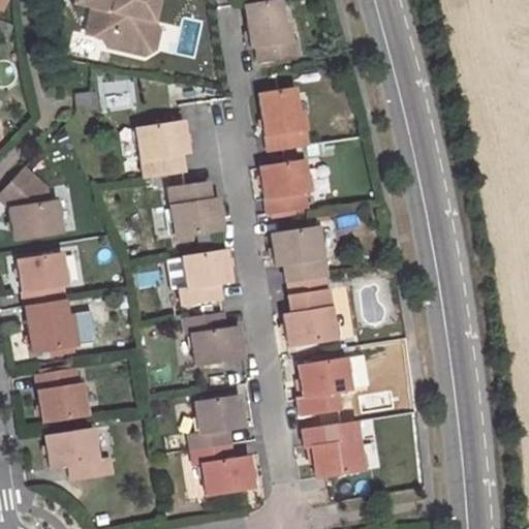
[(74,0),(74,3),(91,6),(86,34),(101,37),(106,47),(145,54),(154,48),(158,28),(152,19),(155,0),(74,0)]
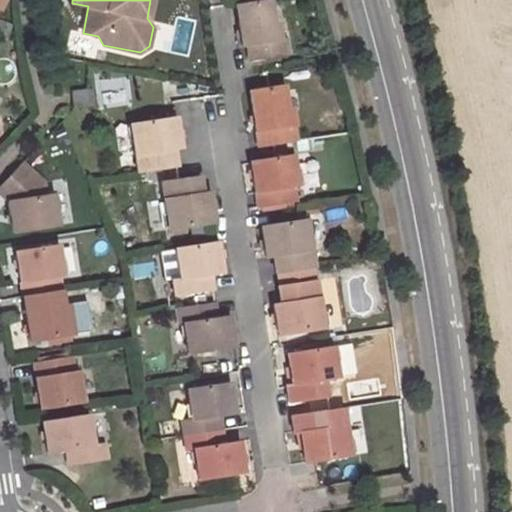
[(260,0),(235,4),(240,46),(246,45),(248,61),(286,56),(284,39),(274,41),(267,0),(260,0)]
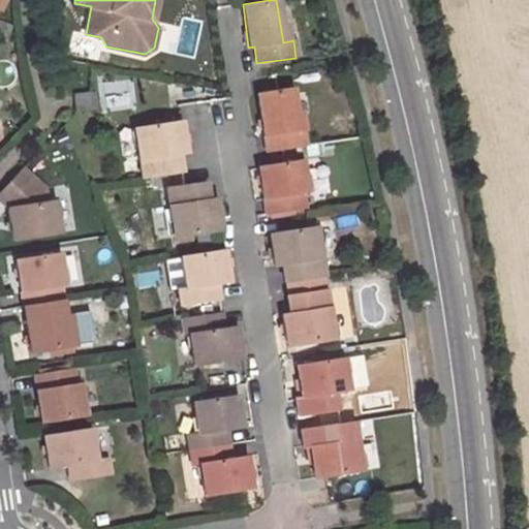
[(256,93),(266,152),(305,145),(303,132),(298,132),(290,88),(256,93)]
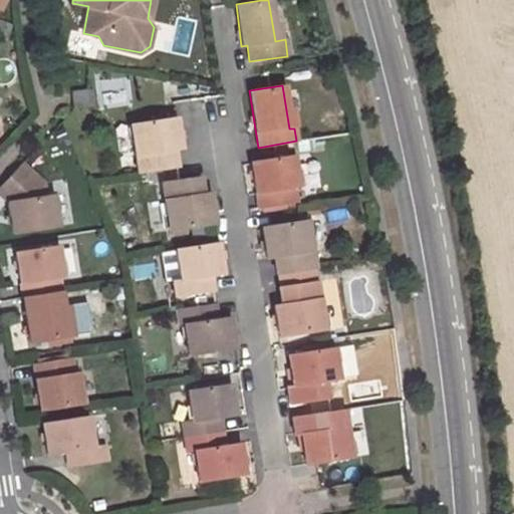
[(89,89),(70,91),(72,108),(91,106),(89,89)]
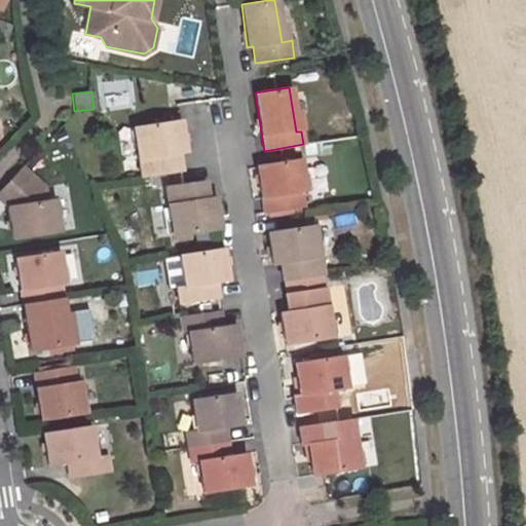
[(179,121),(132,128),(140,175),(178,168),(175,153),(183,152),(179,121)]
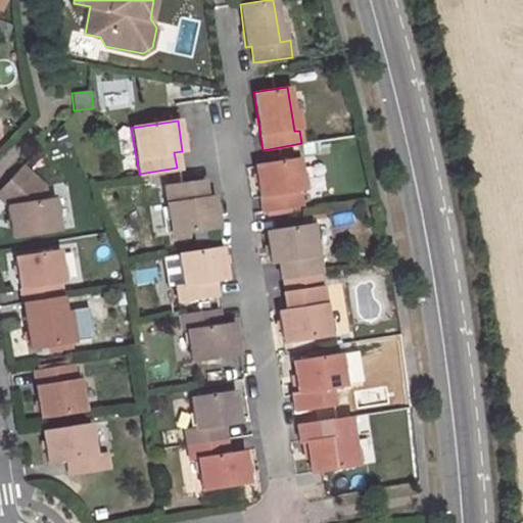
[(260,211),(299,205),(297,190),(302,189),(297,158),(254,165),(260,211)]
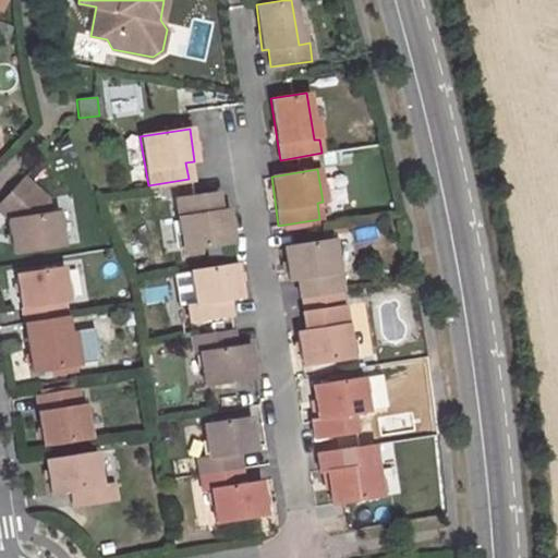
[(12,253),(61,245),(56,213),(48,213),(46,198),(21,177),(0,198),(0,213),(8,219),(12,253)]
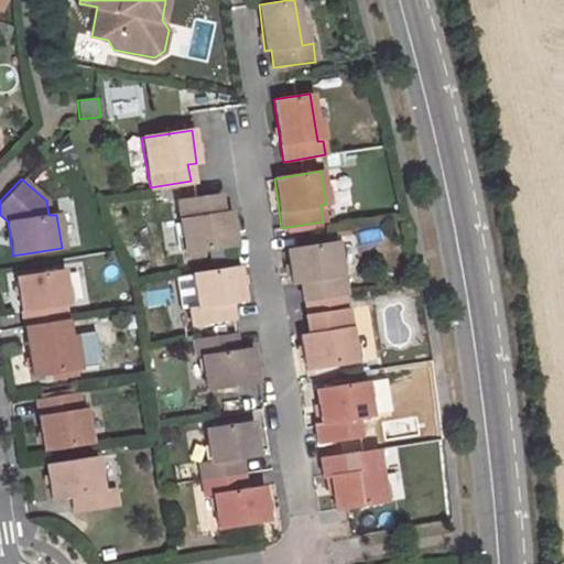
[(175,201),(183,253),(235,246),(229,212),(220,213),(217,194),(175,201)]
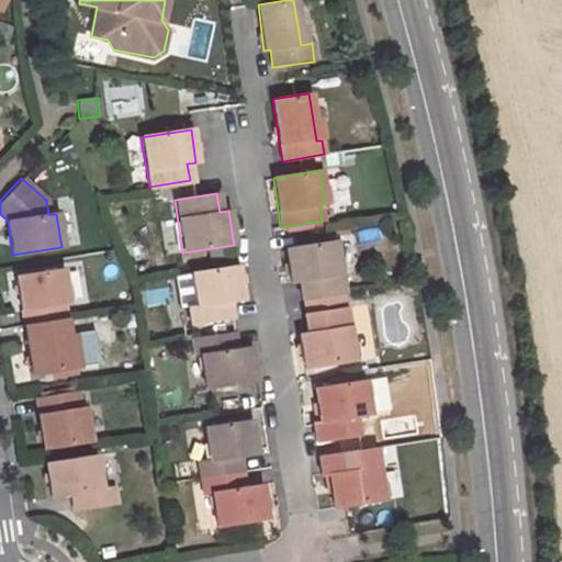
[(341,292),(334,240),(283,249),(290,282),(298,281),(300,299),(341,292)]
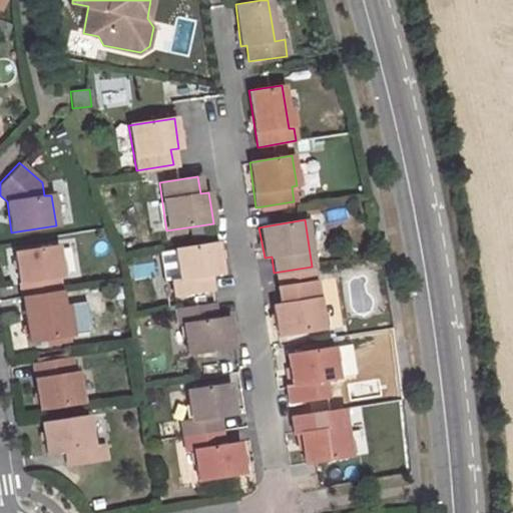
[(216,242),(174,249),(178,281),(169,282),(171,297),(211,291),(209,276),(220,275),(216,242)]
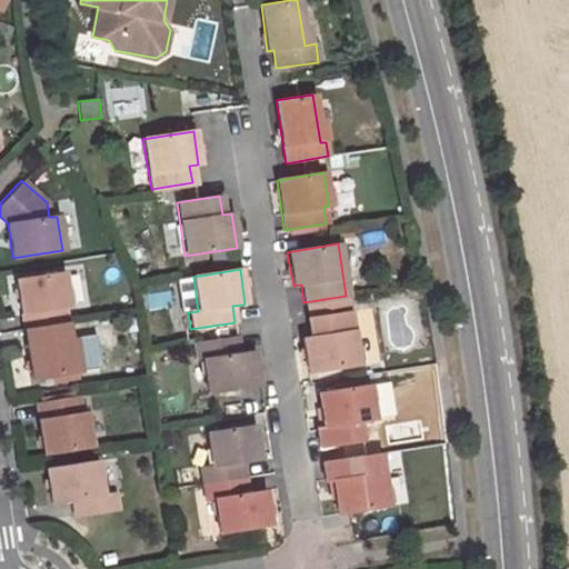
[(17,280),(23,328),(65,322),(62,307),(68,307),(62,272),(17,280)]
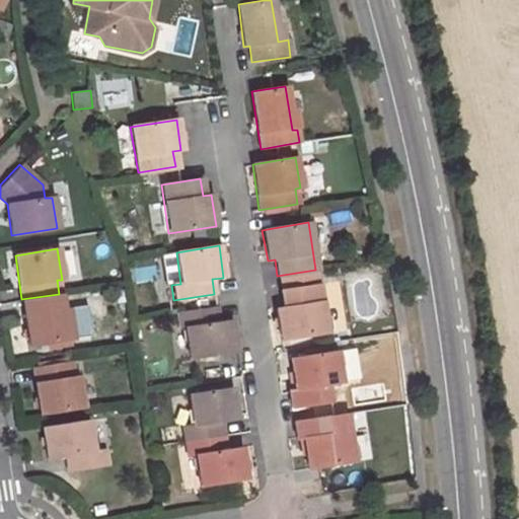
[(279,340),(326,332),(317,284),(280,290),(282,307),(275,308),(279,340)]
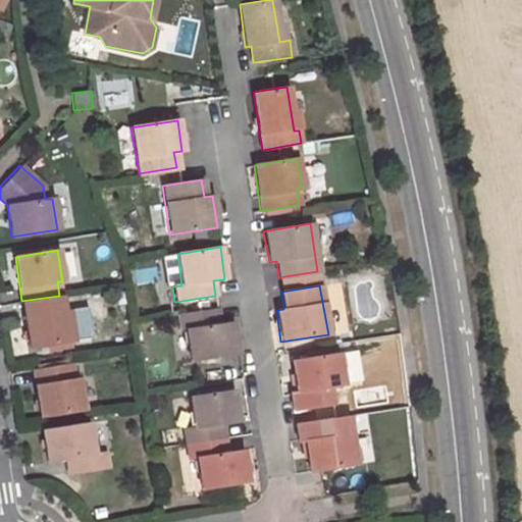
[(29,347),(71,341),(66,310),(62,311),(59,296),(21,301),(29,347)]
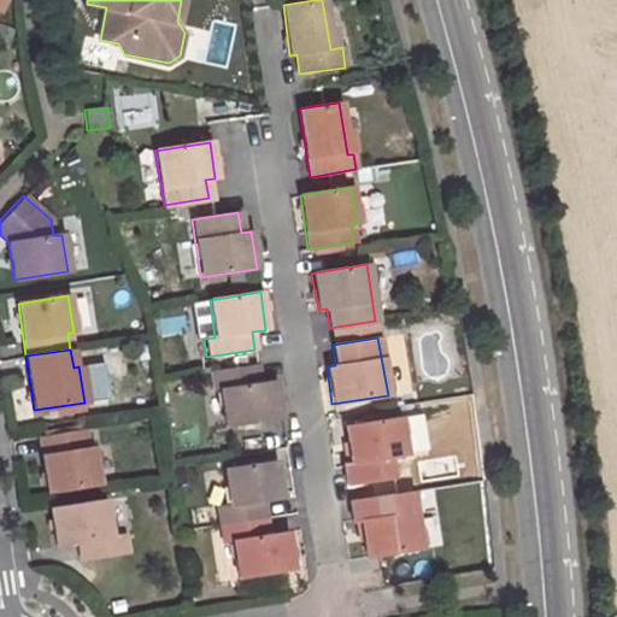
[(257,365),(209,372),(212,392),(219,391),(224,425),(280,418),(274,382),(260,383),(257,365)]
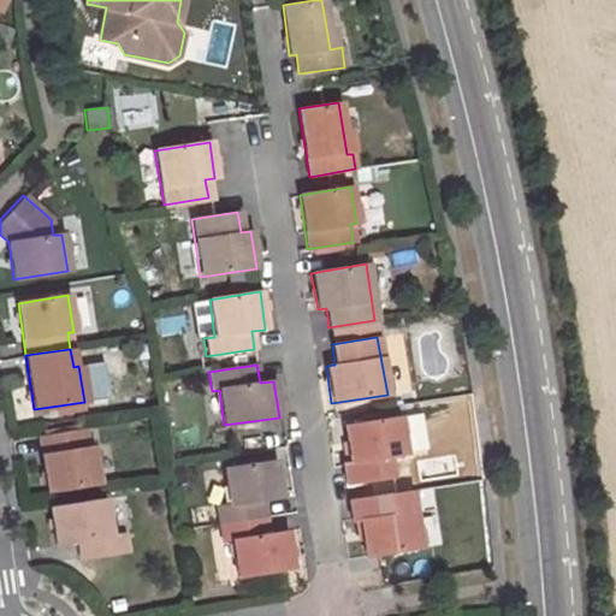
[(342,426),(348,462),(342,463),(344,483),(391,475),(388,455),(403,454),(397,418),(342,426)]
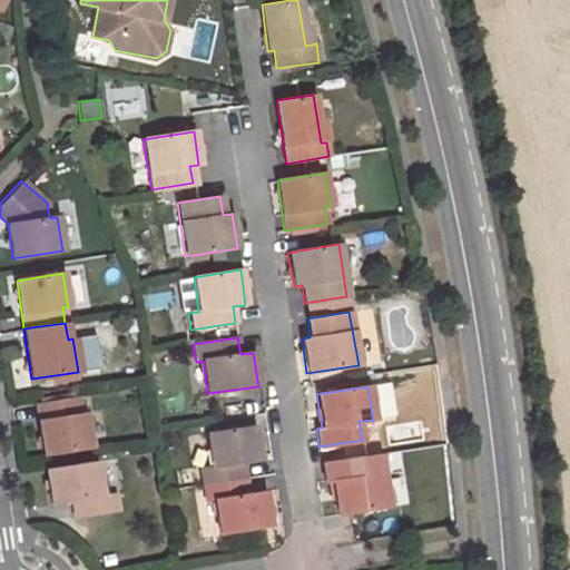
[(43,455),(90,448),(86,414),(80,414),(78,397),(36,403),(43,455)]
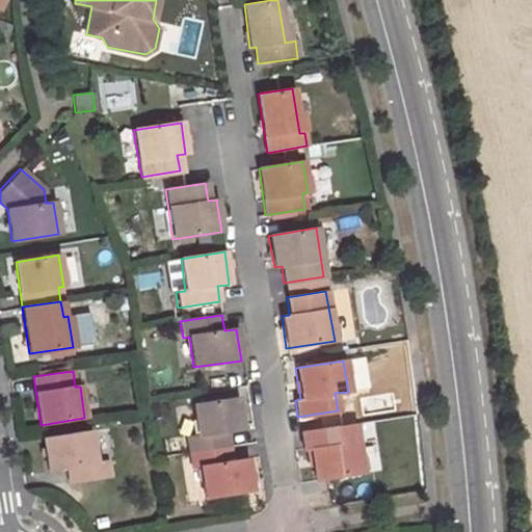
[(188,452),(229,446),(228,431),(242,429),(237,398),(192,404),(197,435),(186,437),(188,452)]
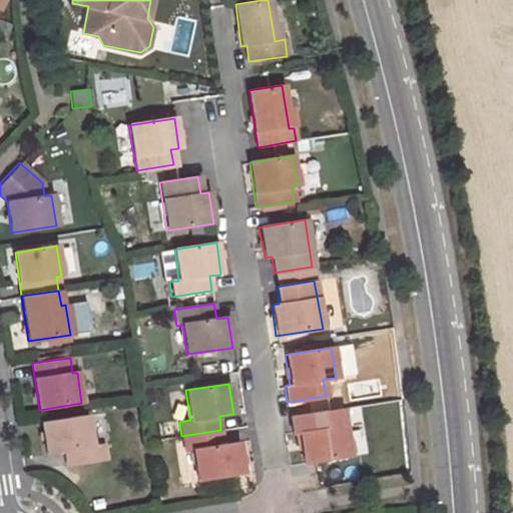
[(328,410),(289,416),(293,434),(299,433),(303,462),(349,456),(345,425),(331,427),(328,410)]
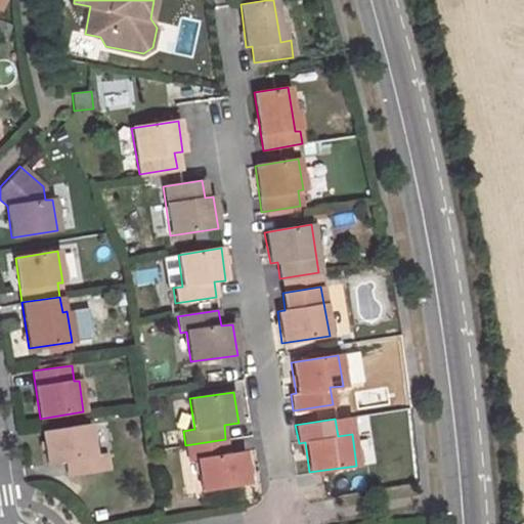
[(88,425),(42,432),(48,464),(66,461),(68,475),(106,470),(104,454),(94,455),(88,425)]
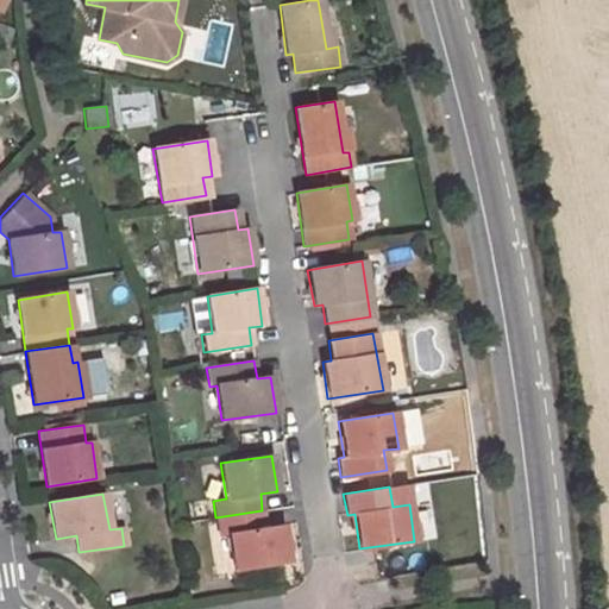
[(262,510),(215,518),(218,535),(228,534),(233,569),(287,562),(282,526),(264,528),(262,510)]
